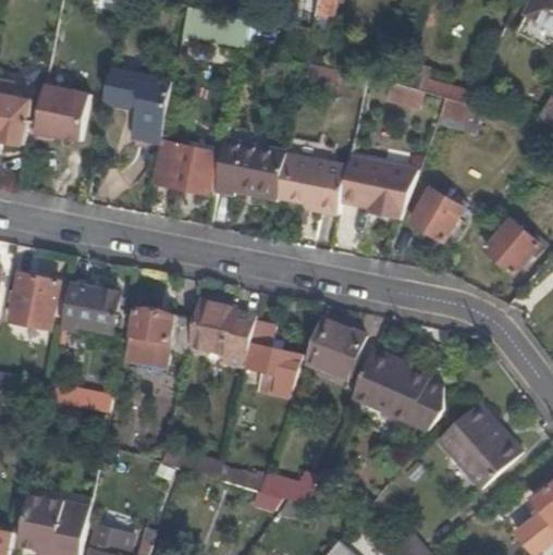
[(317,0),(314,16),(326,17),(329,0),(317,0)]
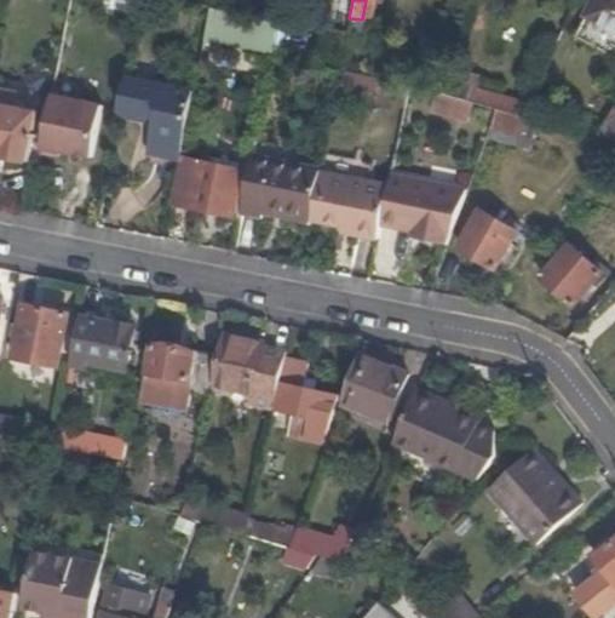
[(588,0),(584,12),(614,30),(614,0),(588,0)]
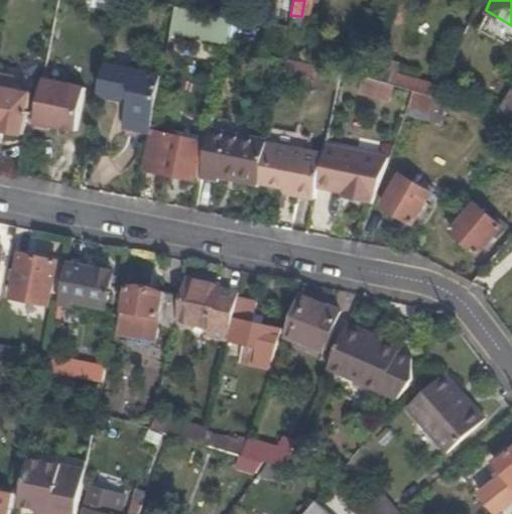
[(396,60),(381,56),(375,78),(410,88),(435,95),(439,85),(393,72),(396,60)]
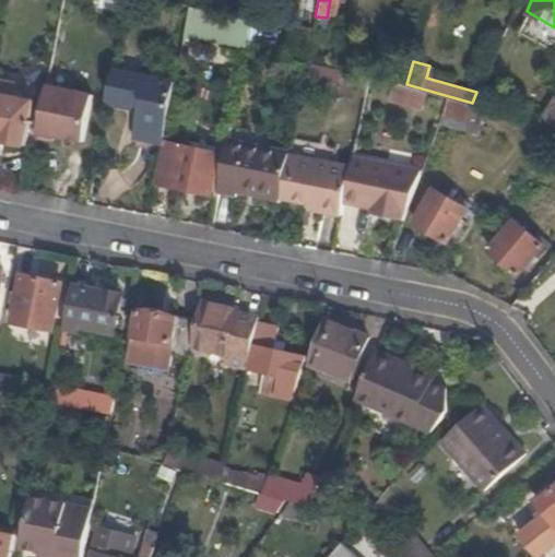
[(130,135),(161,142),(161,140),(173,82),(110,69),(105,97),(136,104),(130,135)]
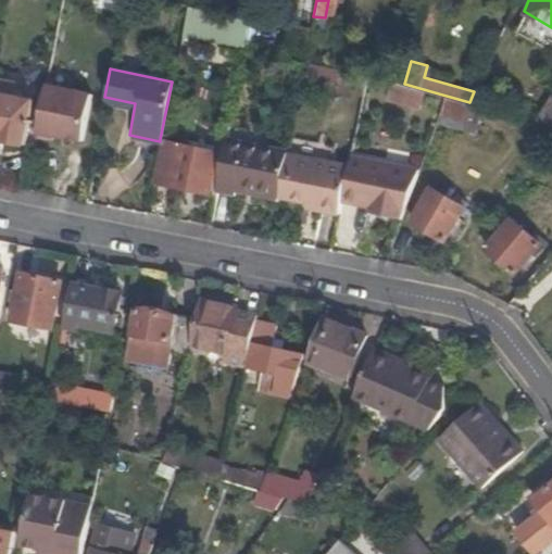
[(8,93),(11,82),(0,79),(0,134),(0,138),(21,142),(30,98),(8,93)]
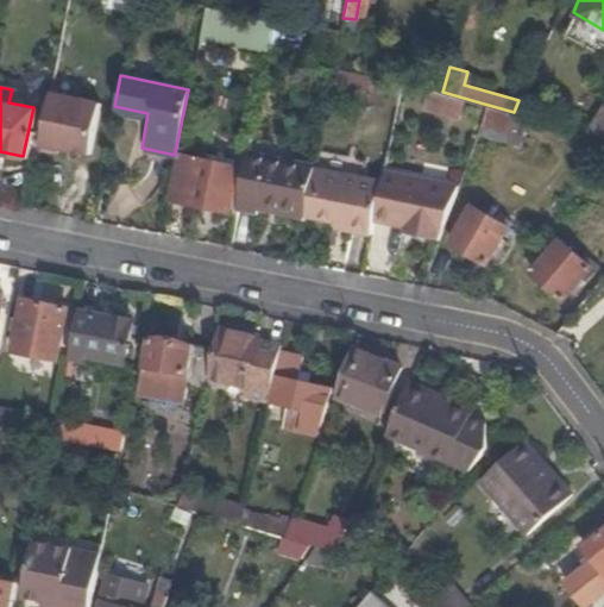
[(46,92),(36,148),(55,150),(55,145),(87,151),(96,102),(46,92)]
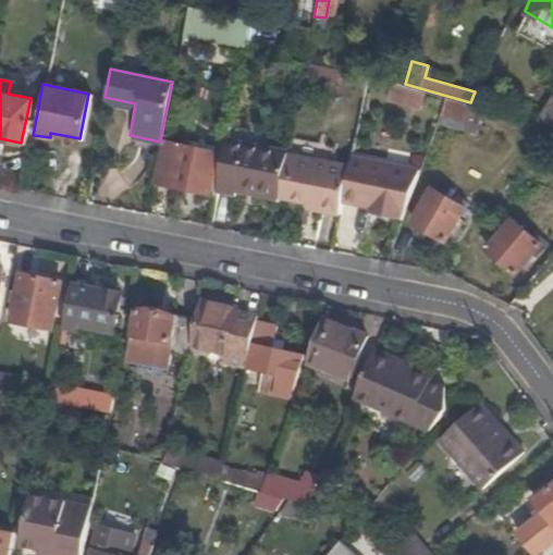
[(552,89),(541,119),(552,123),(552,89)]
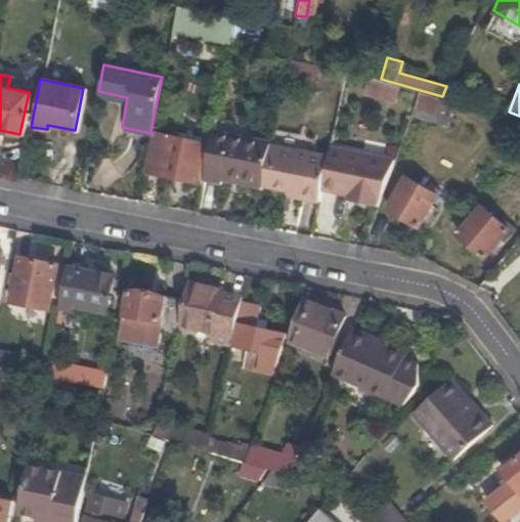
[(442,96),(417,89),(412,105),(440,113),(446,97),(442,96)]
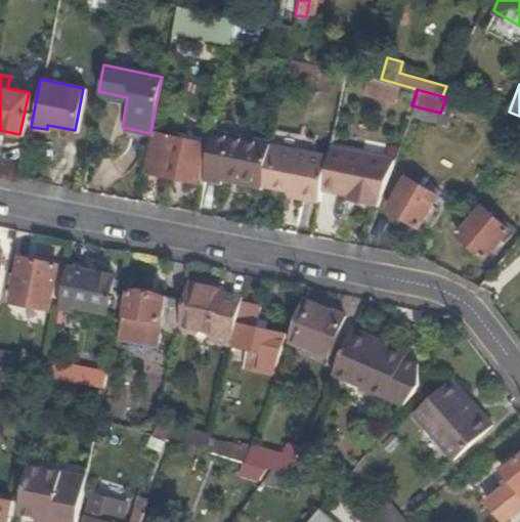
[(210,130),(201,179),(219,182),(221,173),(260,180),(268,142),(268,141),(210,130)]
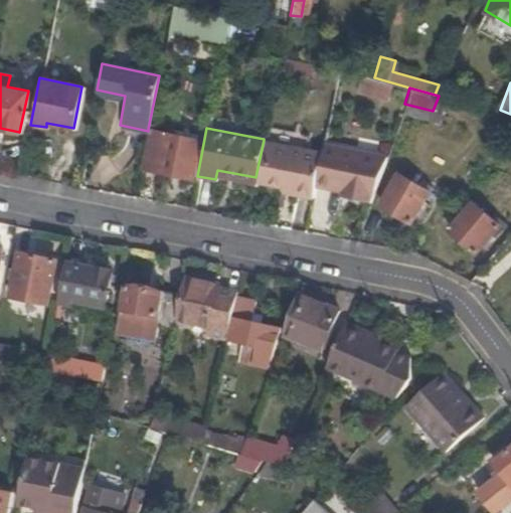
[(148,131),(140,167),(193,178),(200,140),(194,139),(189,138),(148,129),(148,131)]
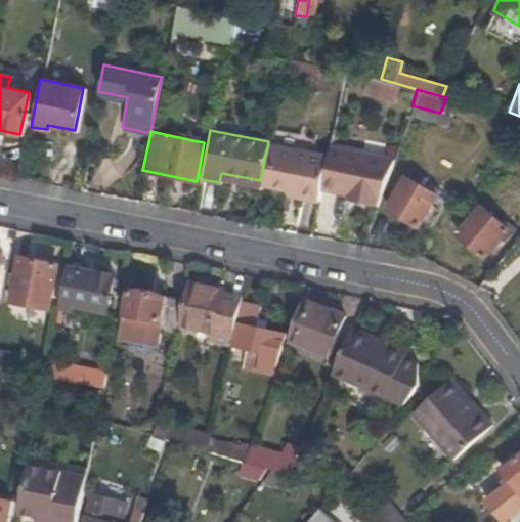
[(320,184),(326,155),(268,142),(260,180),(260,183),(290,189),(302,191),(301,197),(317,200),(319,188),(320,184)]
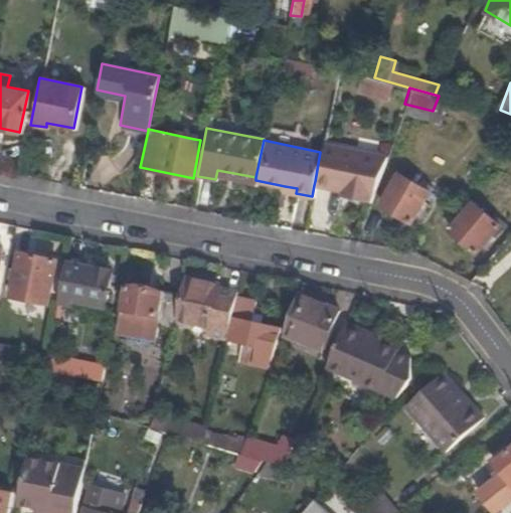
[(368,201),(385,154),(322,143),(320,152),(315,181),(314,185),(349,192),(348,197),(368,201)]
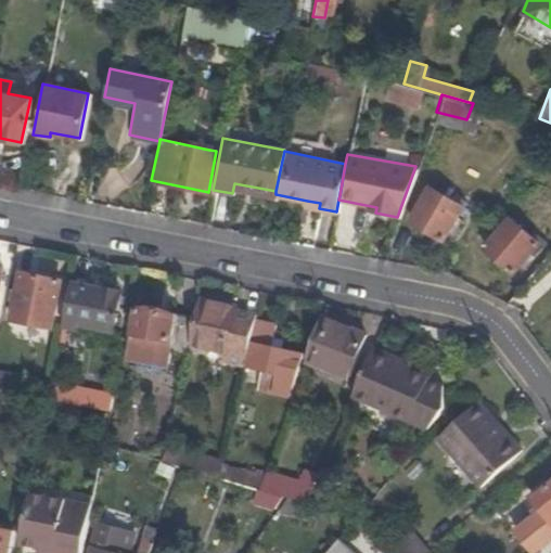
[(426,185),(425,189),(409,219),(441,238),(461,204),(426,185)]
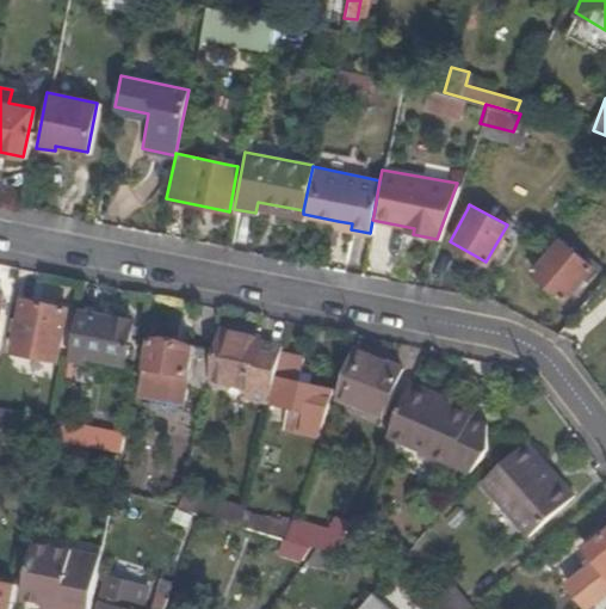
[(579,281),(583,275),(591,266),(561,239),(532,271),(563,297),(579,281)]
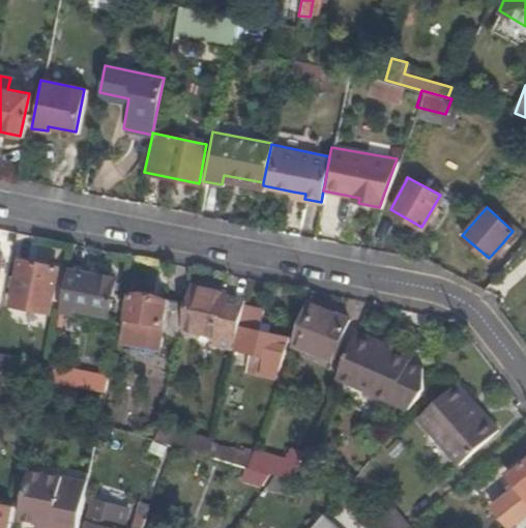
[(45,313),(54,266),(17,258),(7,304),(45,313)]
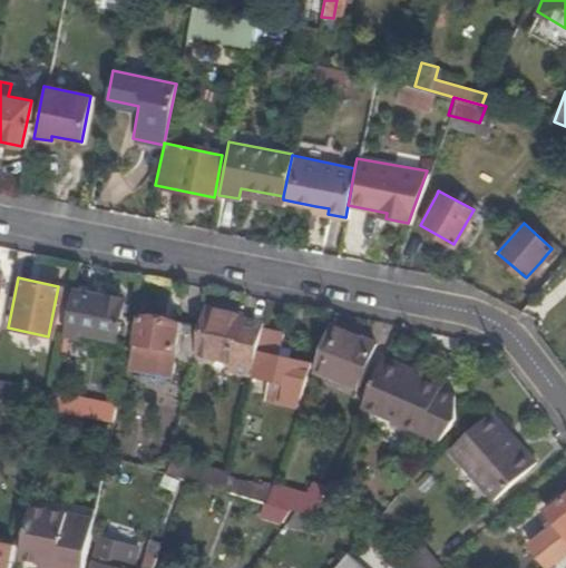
[(70,289),(61,333),(77,336),(78,331),(113,338),(120,297),(70,289)]
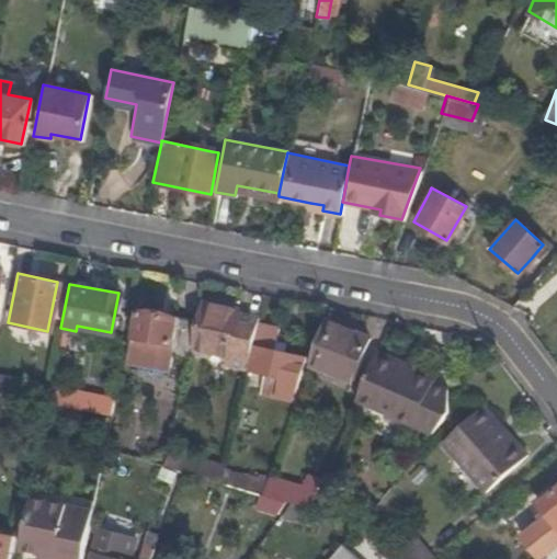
[(223,363),(246,368),(257,317),(234,311),(235,308),(201,300),(191,346),(225,354),(223,363)]
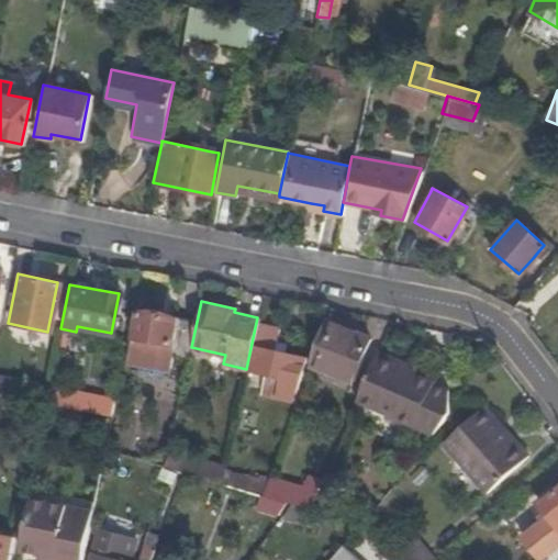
[(168,354),(183,357),(191,320),(135,309),(126,358),(166,366),(168,354)]
